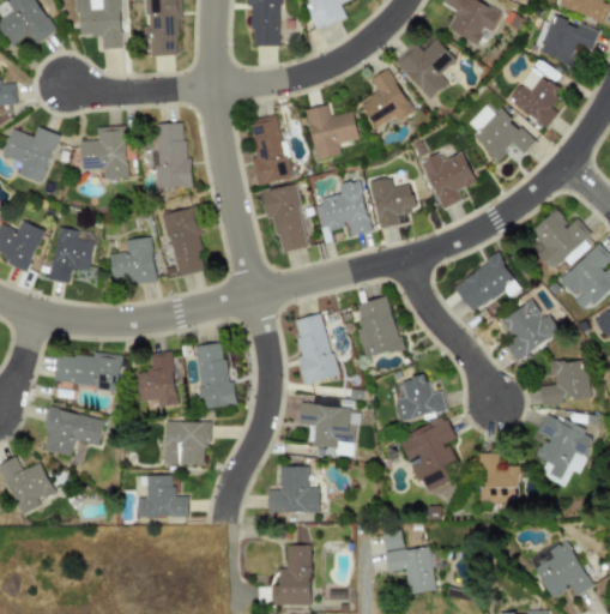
[(34,46),(58,31),(37,0),(7,0),(0,5),(0,11),(5,18),(0,20),(0,25),(13,46),(29,36),(34,46)]
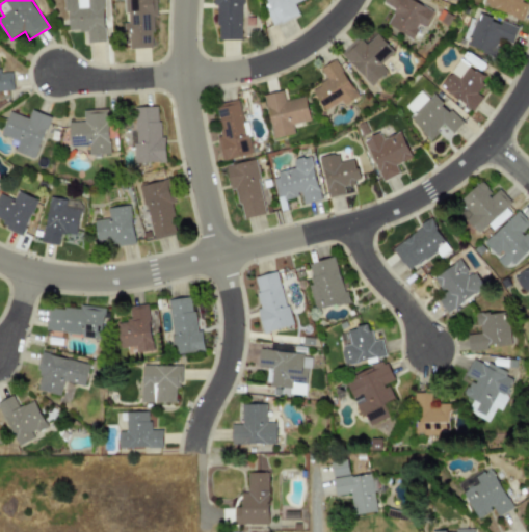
[(68,0),(68,31),(89,30),(89,42),(106,42),(105,0),(68,0)]
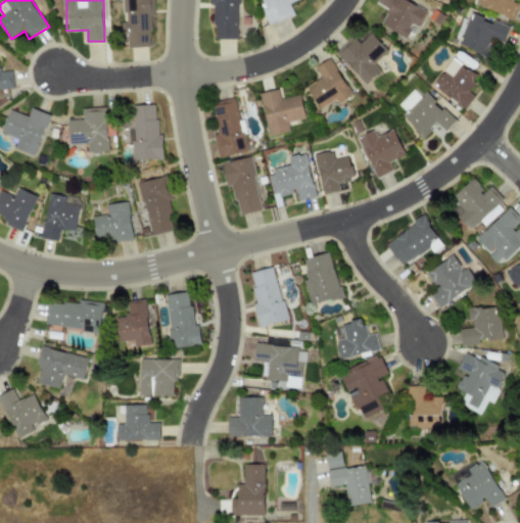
[(125,0),(126,22),(123,22),(124,35),(129,35),(129,47),(153,46),(151,13),(156,13),(155,0),(125,0)]
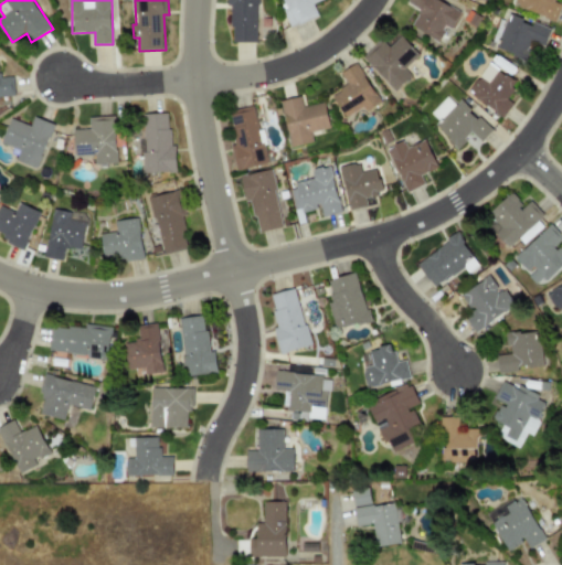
[(258,42),(258,0),(231,0),(231,42),(258,42)]
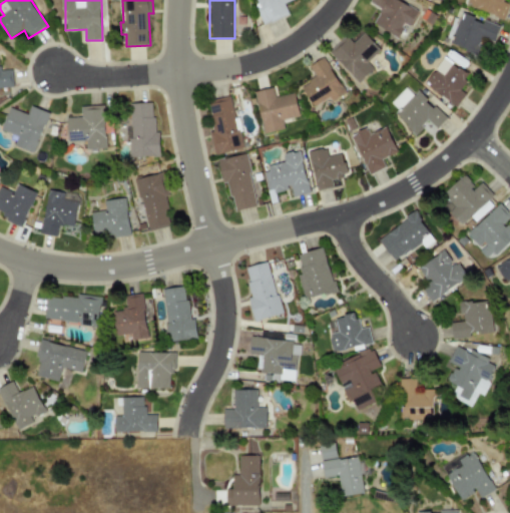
[(258,0),(261,8),(259,9),(264,24),(291,14),(286,3),(293,0),(258,0)]
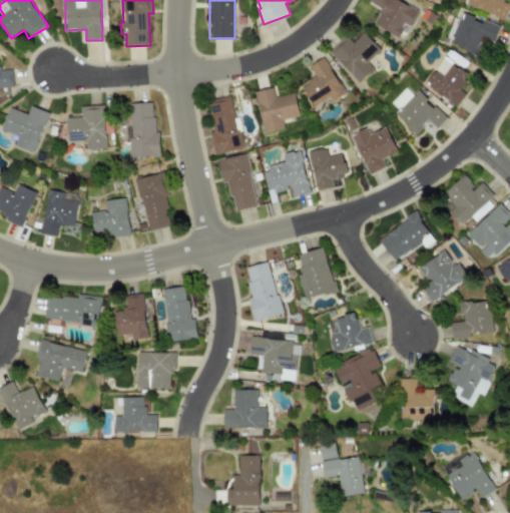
[(421,11),(401,0),(373,0),(372,3),(383,9),(375,24),(400,37),(407,24),(412,27),(421,11)]
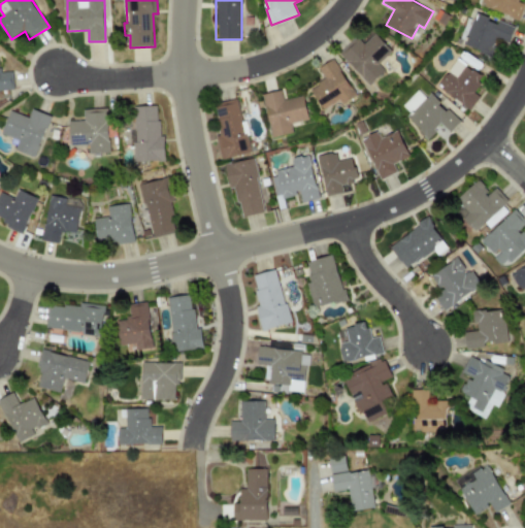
[(524,3),(519,2),(519,0),(483,0),(482,5),(521,19),(524,10),(524,3)]
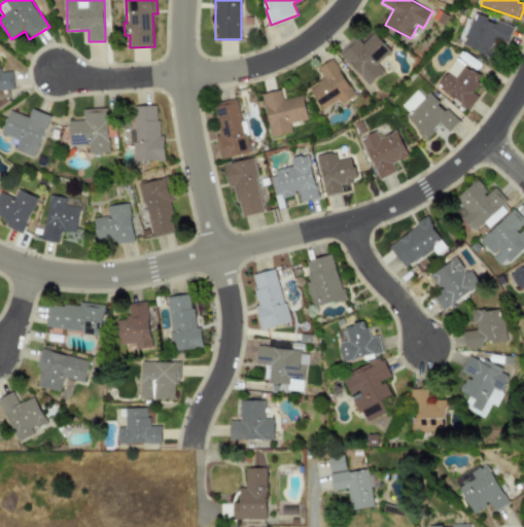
[(515,27),(476,13),(464,45),(493,56),(498,39),(510,43),(515,27)]
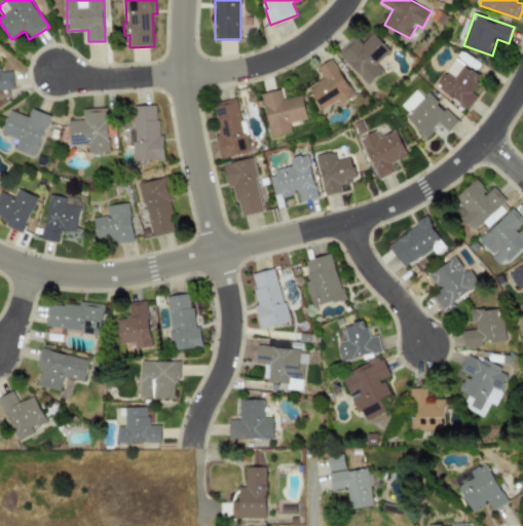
[(385,70),(378,63),(391,51),(375,33),(364,44),(357,36),(339,52),(369,85),(385,70)]
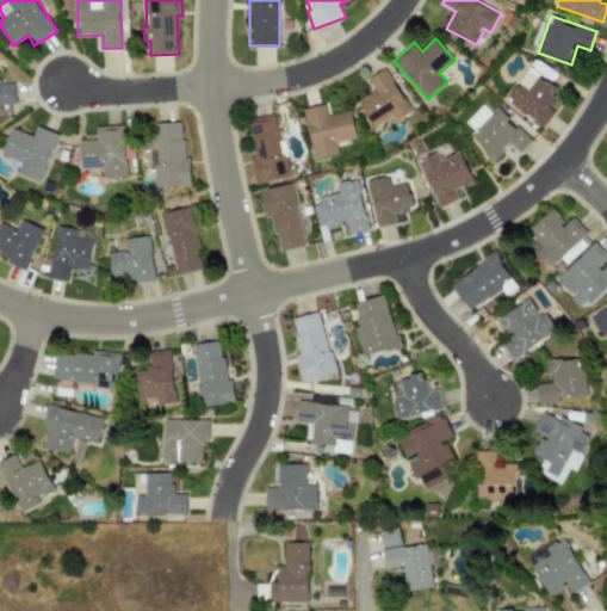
[(0,104),(18,104),(17,82),(1,84),(0,67),(0,104)]
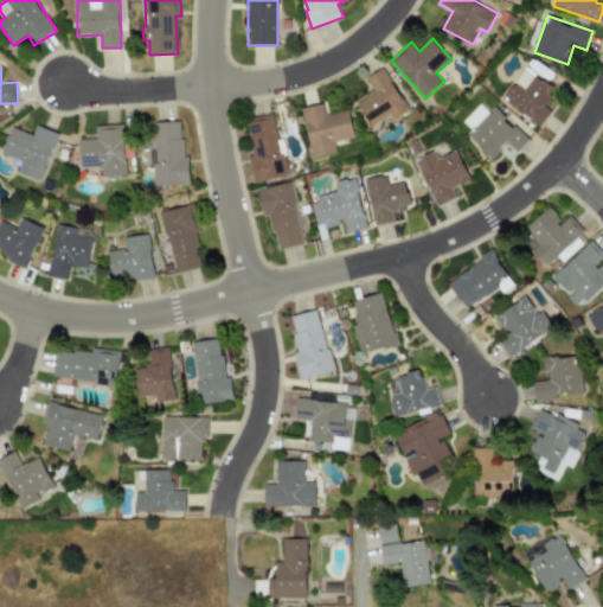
[(547,106),(558,89),(526,66),(504,100),(541,126),(553,110),(547,106)]
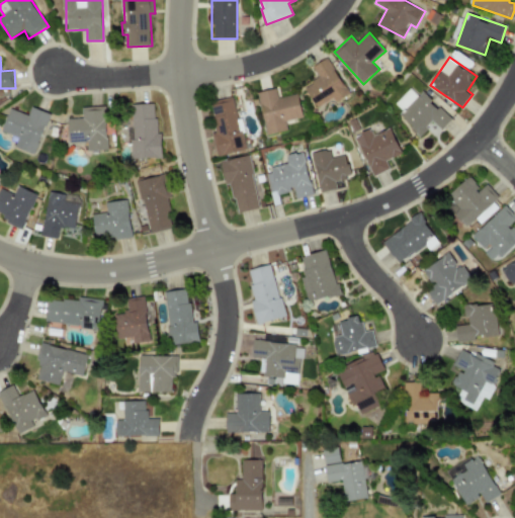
[(319,108),(334,98),(337,103),(351,94),(329,58),(314,67),(320,78),(306,87),(319,108)]
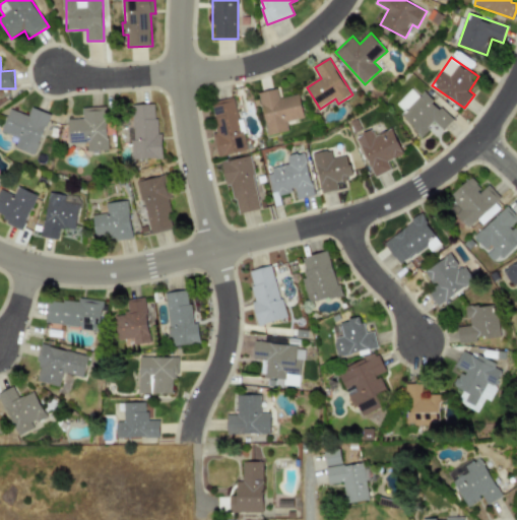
[(400,116),(422,136),(434,123),(443,131),(453,119),(425,92),(421,96),(411,88),(397,104),(405,111),(400,116)]
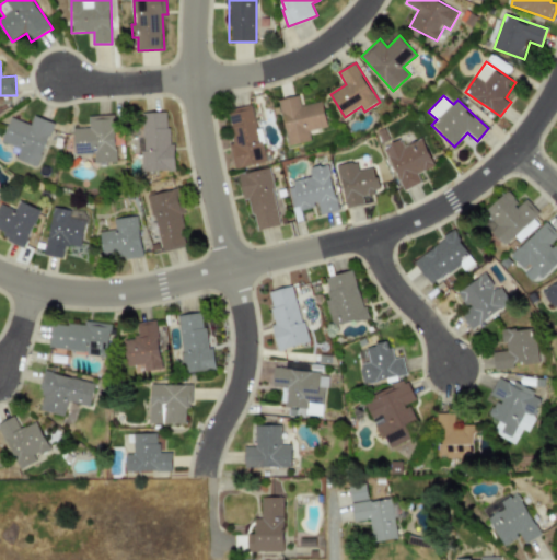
[(281,100),(289,146),(312,142),(311,130),(328,128),(324,102),(302,105),(300,96),(281,100)]
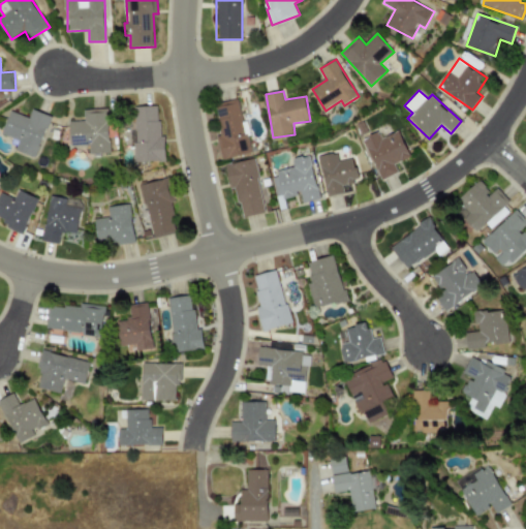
[(223,160),(252,153),(239,98),(215,104),(222,134),(217,136),(223,160)]
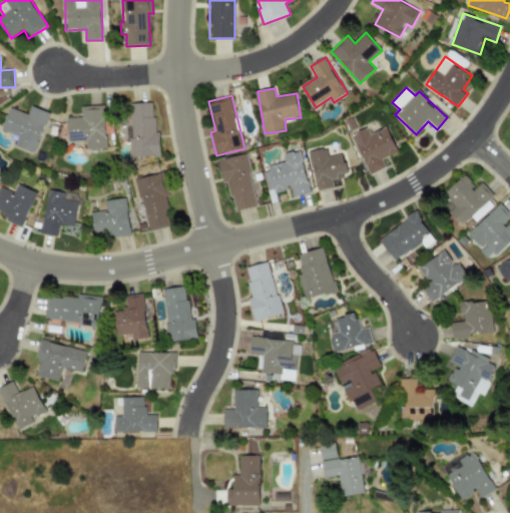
[(131,103),(132,157),(159,156),(157,102),(131,103)]
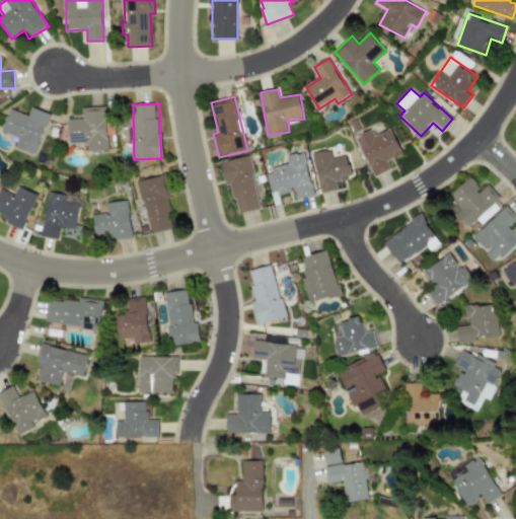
[(12,108),(3,132),(19,138),(16,147),(35,155),(52,114),(32,106),(29,116),(12,108)]
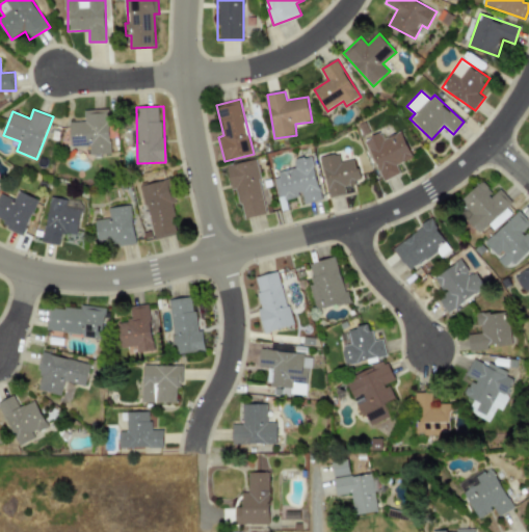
[(71,122),(72,147),(90,145),(91,155),(111,154),(110,109),(85,110),(86,122),(71,122)]
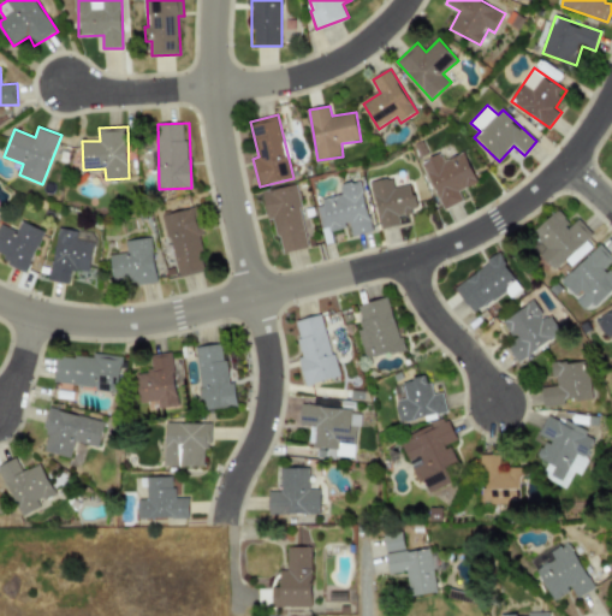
[(445,209),(464,201),(461,191),(479,183),(465,152),(444,161),(441,154),(423,163),(445,209)]
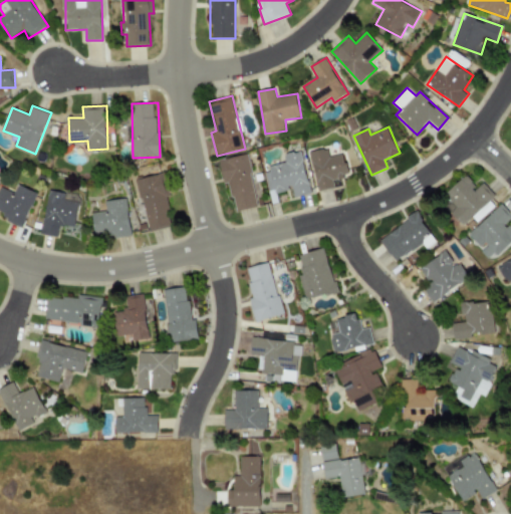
[(318,191),(336,188),(334,179),(349,176),(345,154),(330,157),(328,149),(310,152),(318,191)]
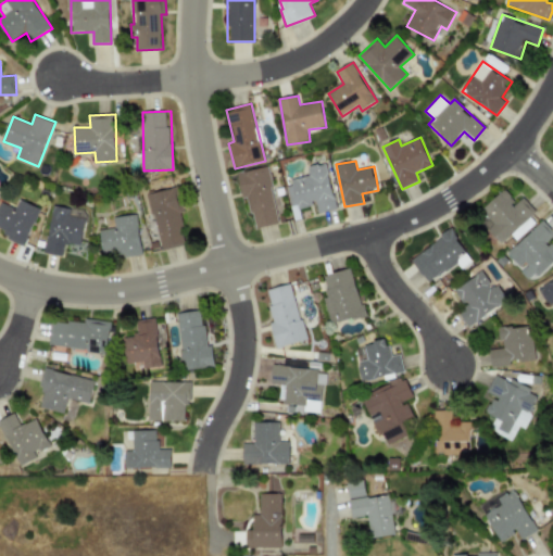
[(328,163),(309,166),(311,177),(287,181),(292,210),(317,204),(318,213),(337,209),(328,163)]
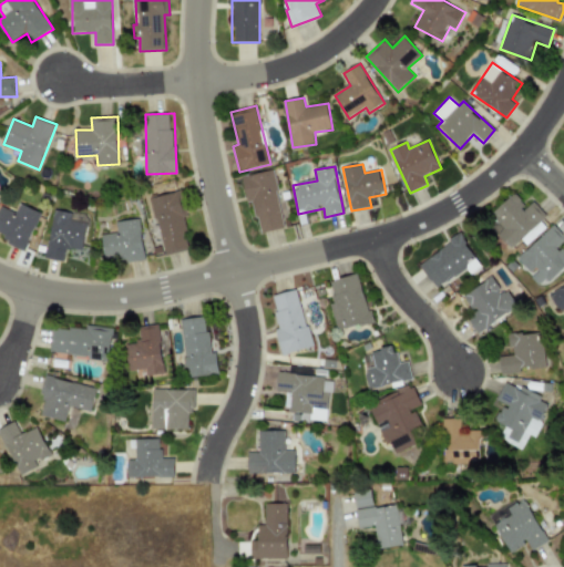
[(258,234),(286,228),(274,169),(246,175),(258,234)]
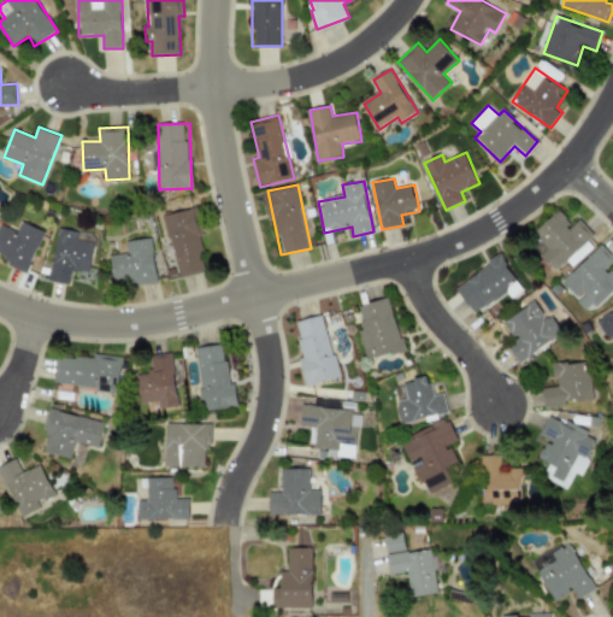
[(166,215),(178,277),(208,271),(196,209),(166,215)]
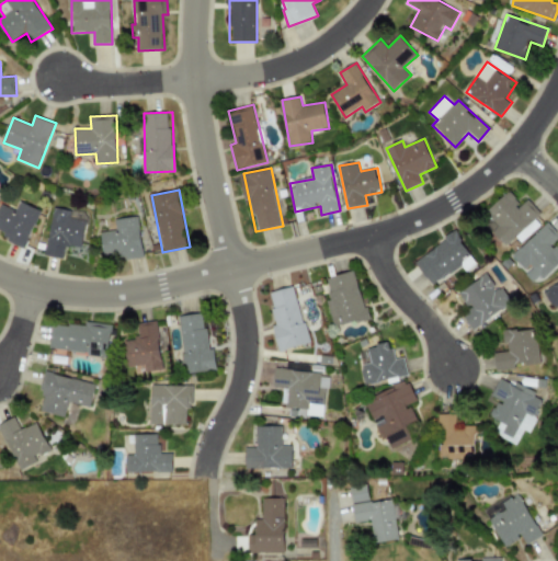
[(505,247),(541,214),(528,199),(522,205),(510,191),(480,218),(505,247)]
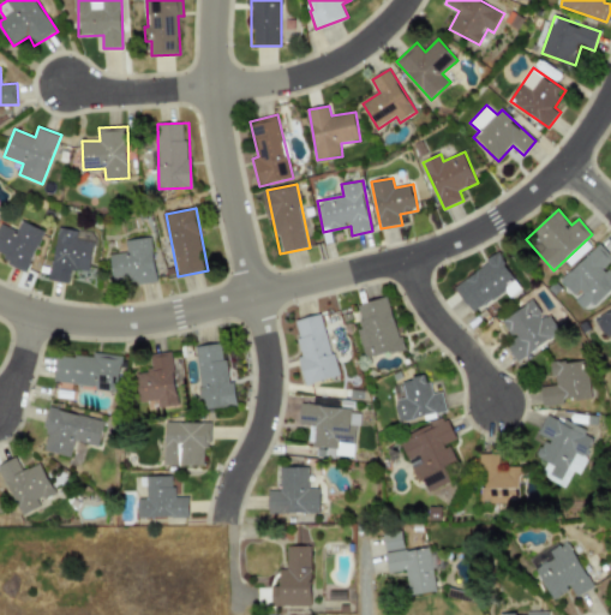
[(18,230),(3,224),(0,228),(0,256),(29,269),(46,230),(23,220),(18,230)]
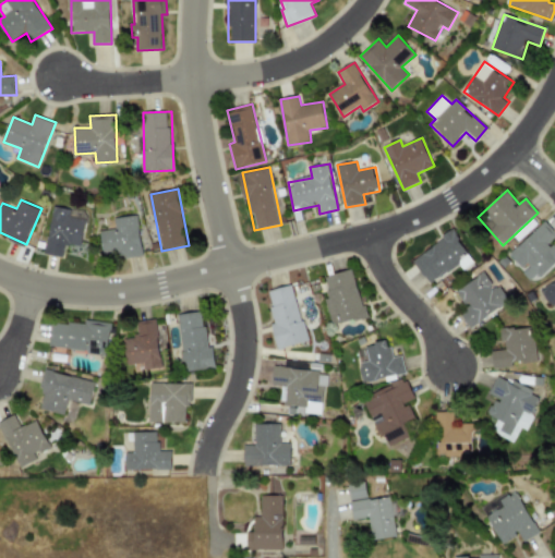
[(47,254),(64,256),(65,243),(83,245),(87,213),(52,208),(47,254)]
